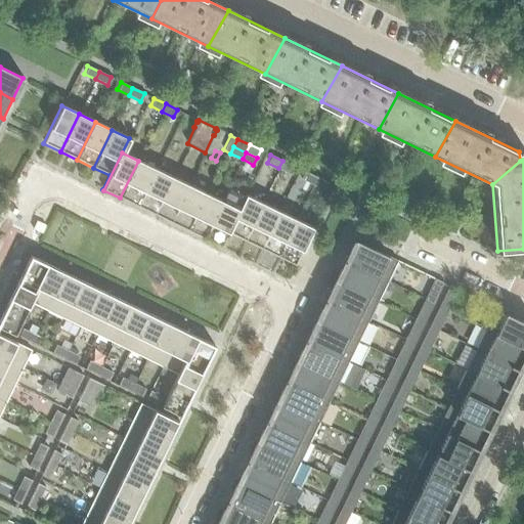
[(120,198),(136,206),(155,169),(138,161),(120,198)]
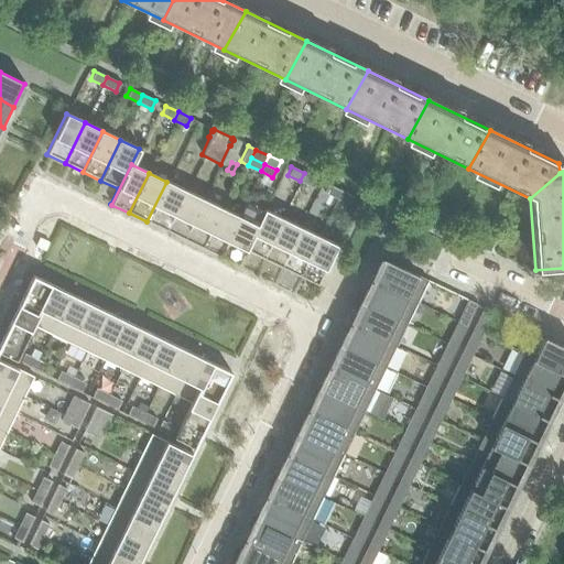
[(313,187),(316,179),(304,173),(300,181),(313,187)]
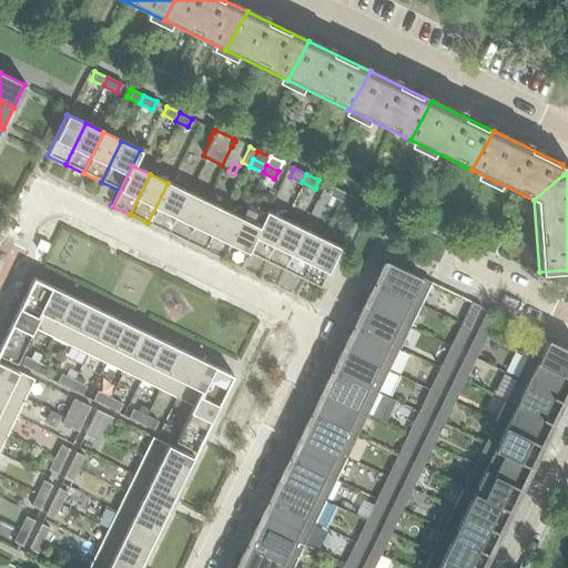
[(148,223),(166,232),(186,192),(168,183),(148,223)]
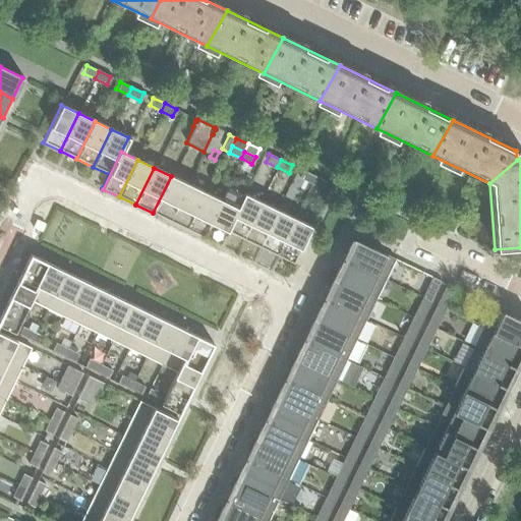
[(298,177),(309,183),(313,175),(302,170),(298,177)]
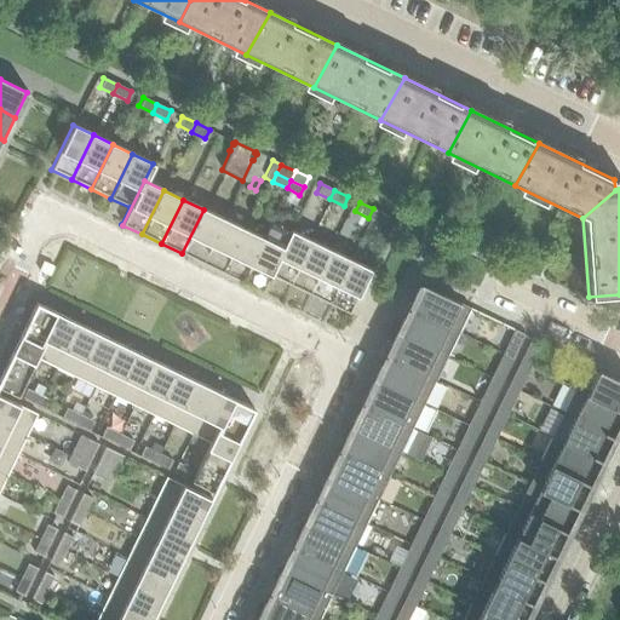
[(373,208),(368,218),(383,225),(388,216),(373,208)]
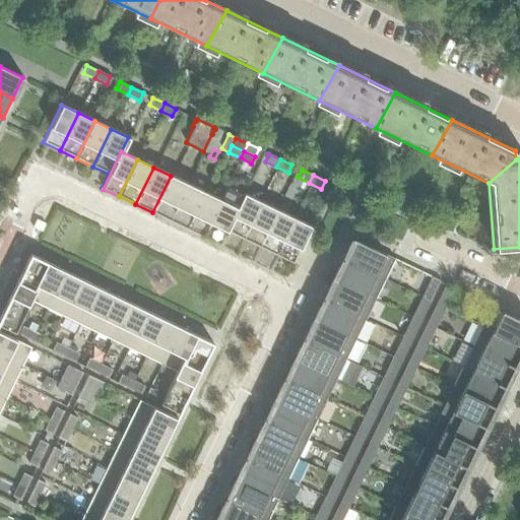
[(152,212),(169,220),(187,183),(171,176),(152,212)]
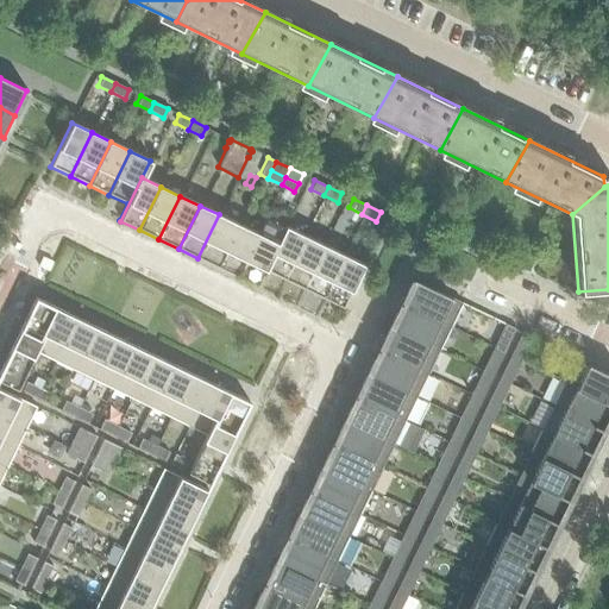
[(198,258),(217,268),(238,224),(219,214),(198,258)]
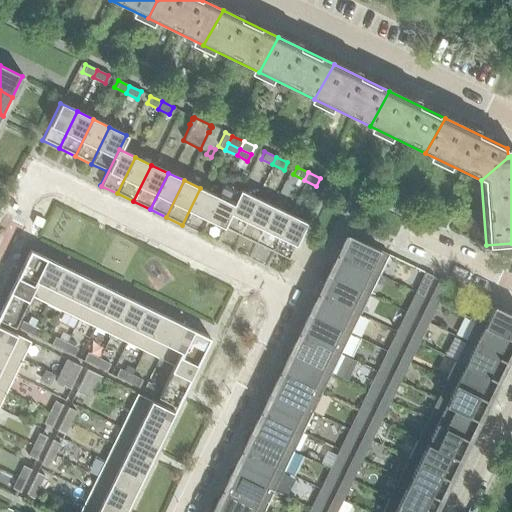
[(182,225),(198,233),(216,196),(200,188),(182,225)]
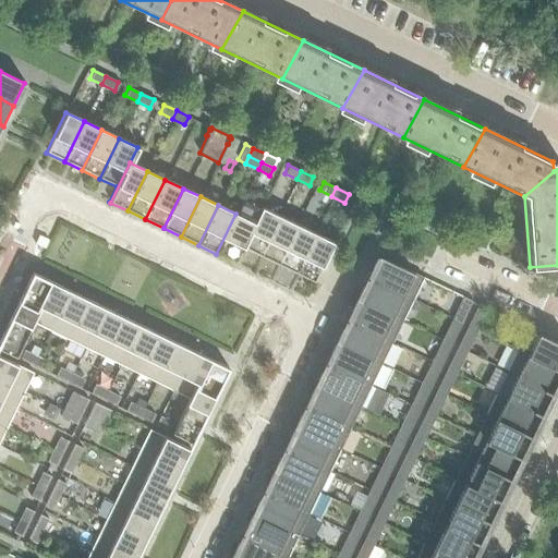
[(242,247),(259,256),(279,216),(261,207),(253,222),(234,263),(242,247)]
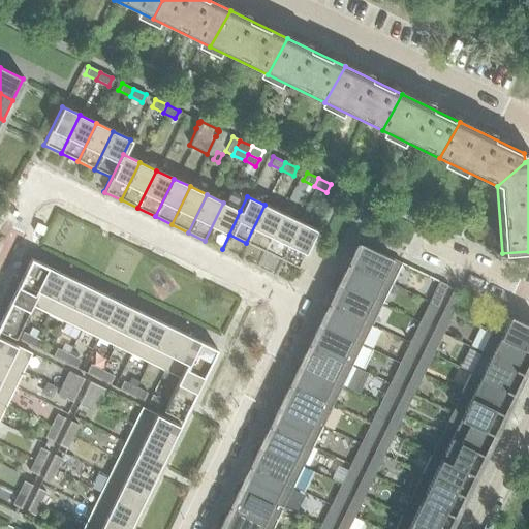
[(223,203),(205,241),(222,249),(240,211),(223,203)]
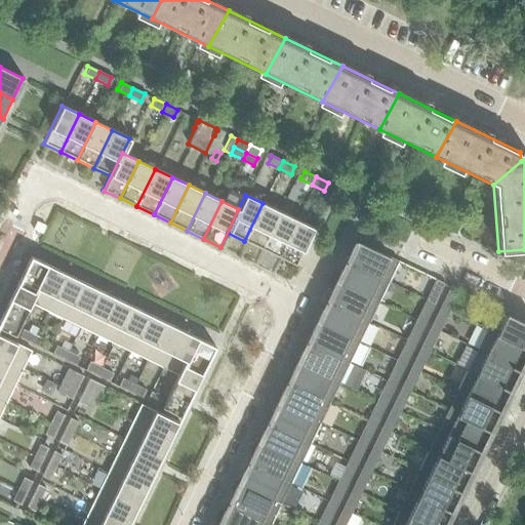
[(279,211),(263,203),(244,241),(260,249),(279,211)]
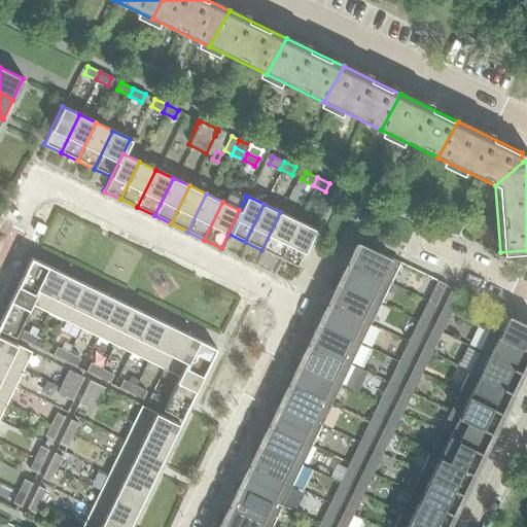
[(261,250),(278,257),(296,220),(280,212),(261,250)]
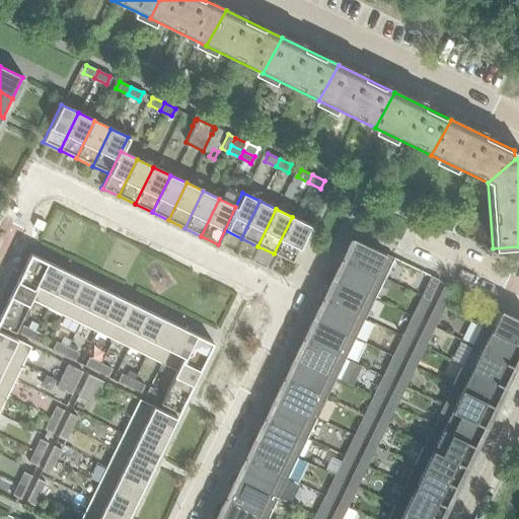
[(309,225),(292,217),(274,253),(291,263),(309,225)]
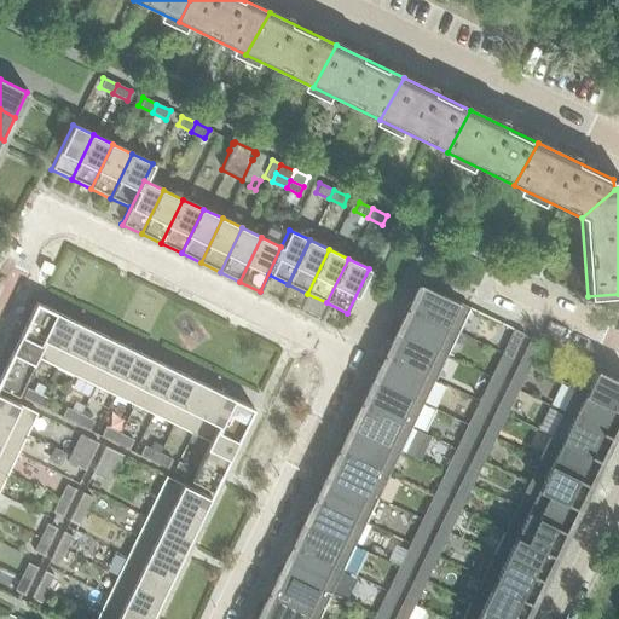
[(406,308),(457,333),(469,308),(418,283),(406,308)]
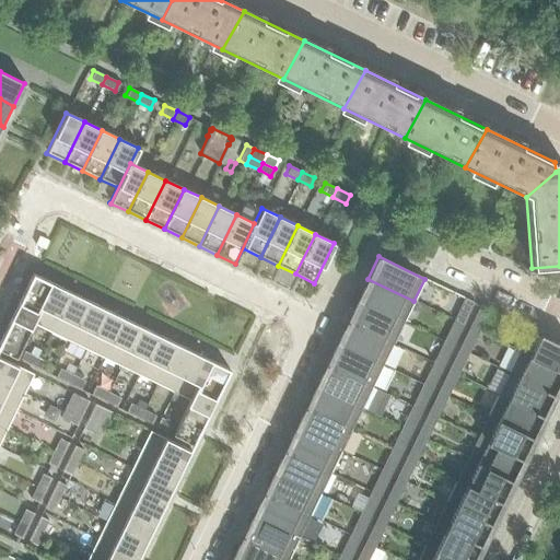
[(33,321),(51,283),(32,273),(13,311),(33,321)]
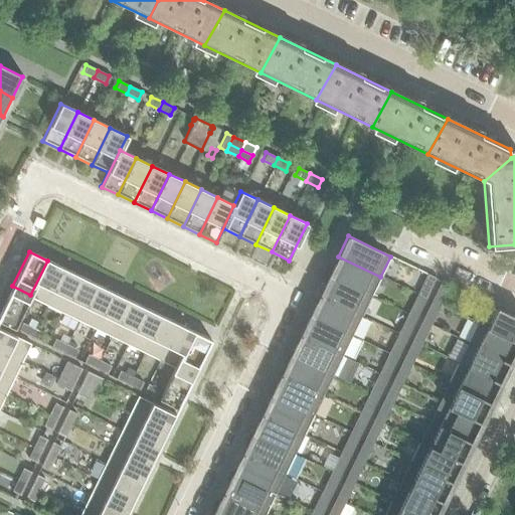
[(370,297),(380,277),(338,256),(329,276),(370,297)]
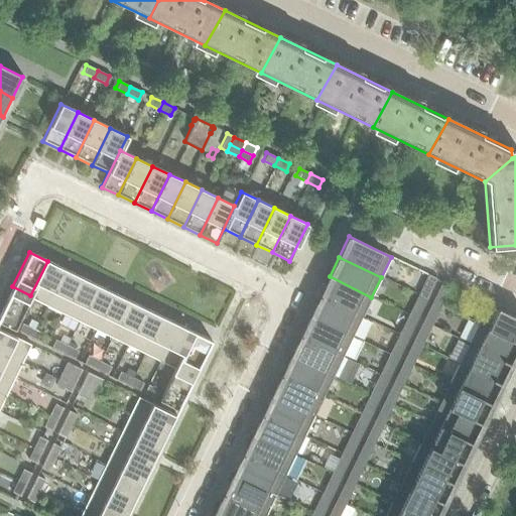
[(63,269),(47,261),(30,295),(29,298),(46,306),(63,269)]
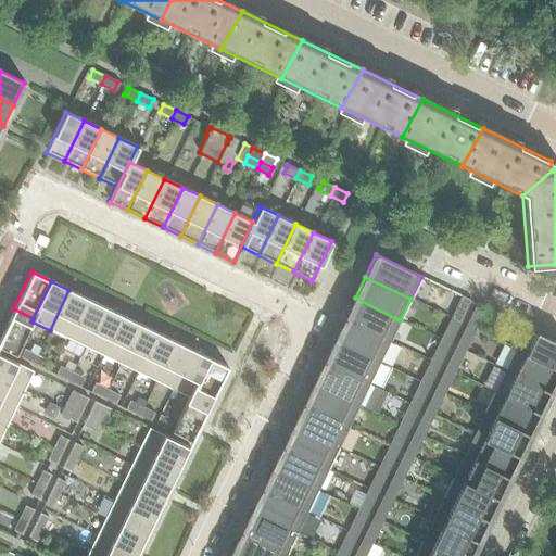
[(66,338),(86,299),(68,290),(50,330),(66,338)]
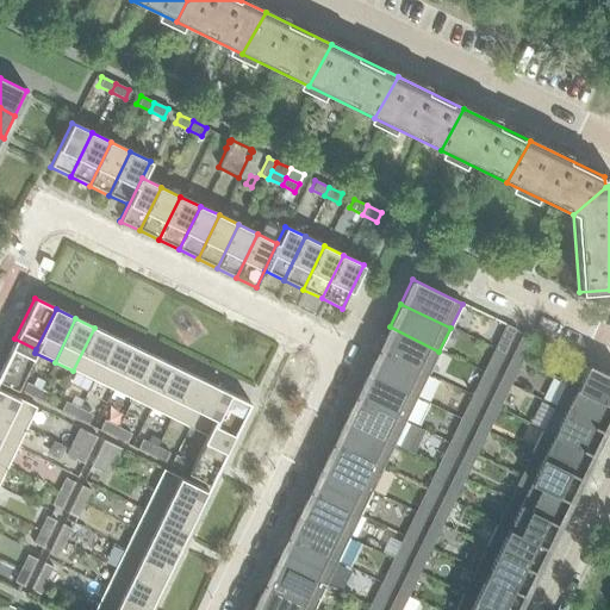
[(428,374),(439,352),(390,327),(378,350),(428,374)]
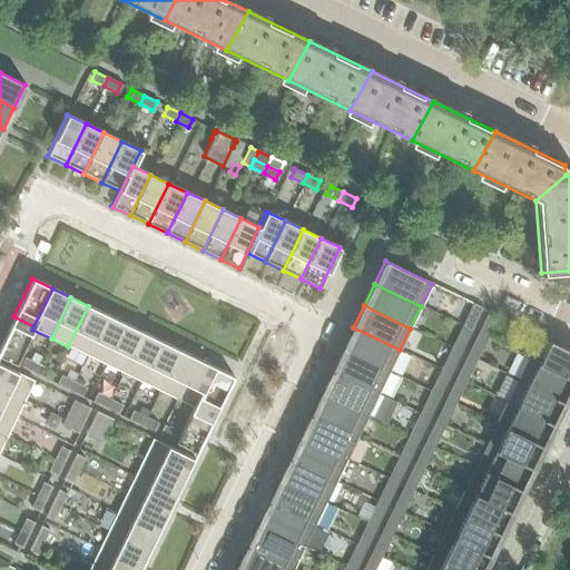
[(473,305),(463,327),(472,331),(482,310),(473,305)]
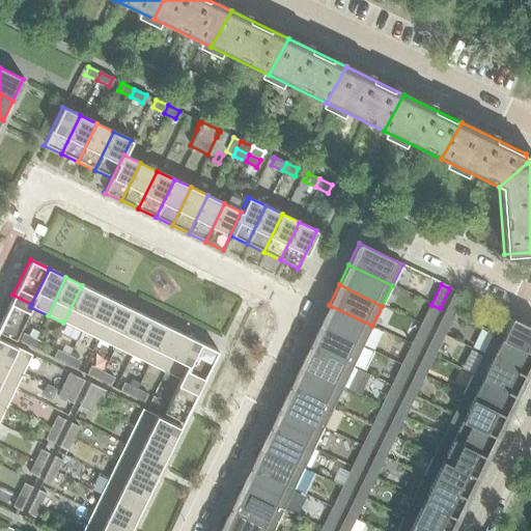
[(80,331),(99,292),(82,285),(63,323),(80,331)]
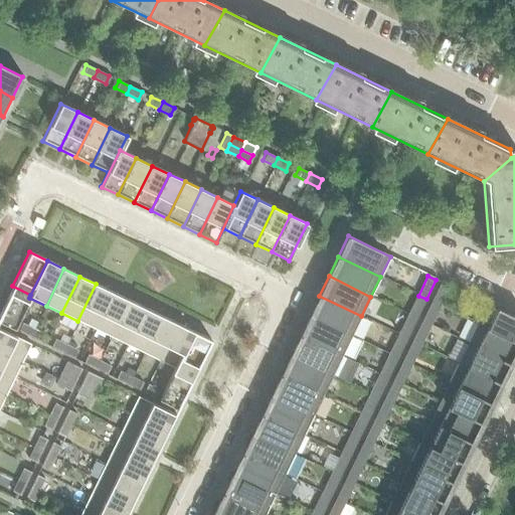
[(441,282),(431,302),(440,306),(449,286),(441,282)]
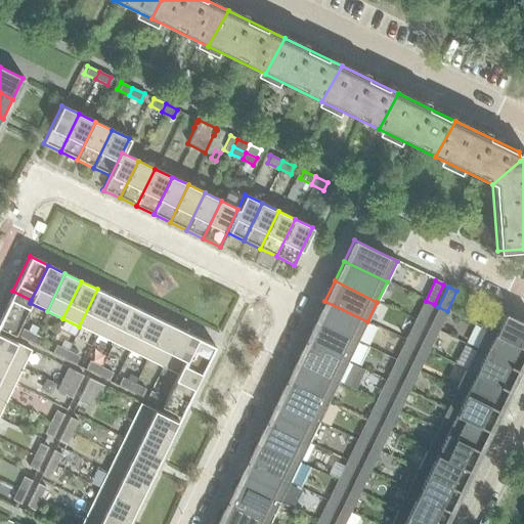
[(114,297),(97,289),(79,326),(95,335),(114,297)]
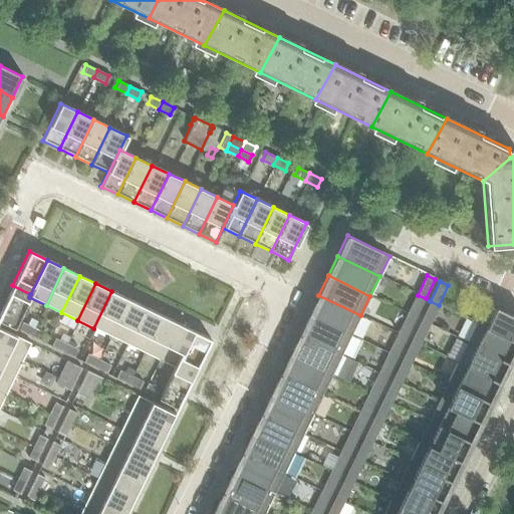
[(0,321),(14,328),(29,297),(30,294),(12,285),(0,310),(0,321)]
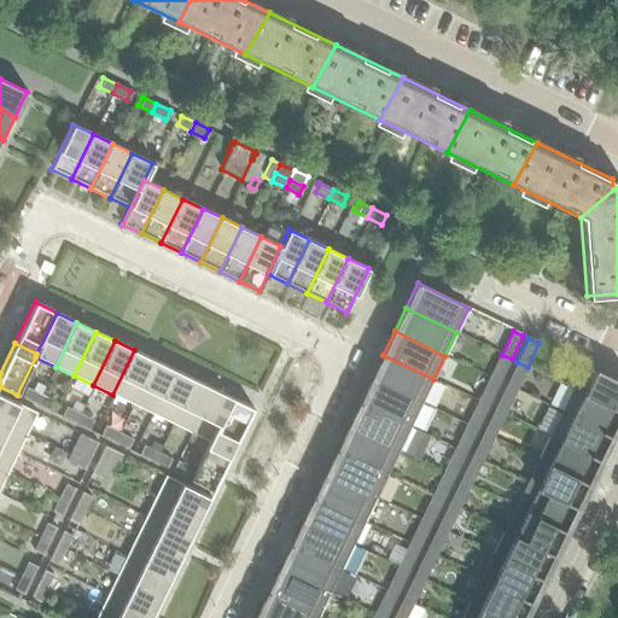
[(152,360),(134,350),(112,395),(132,403),(152,360)]
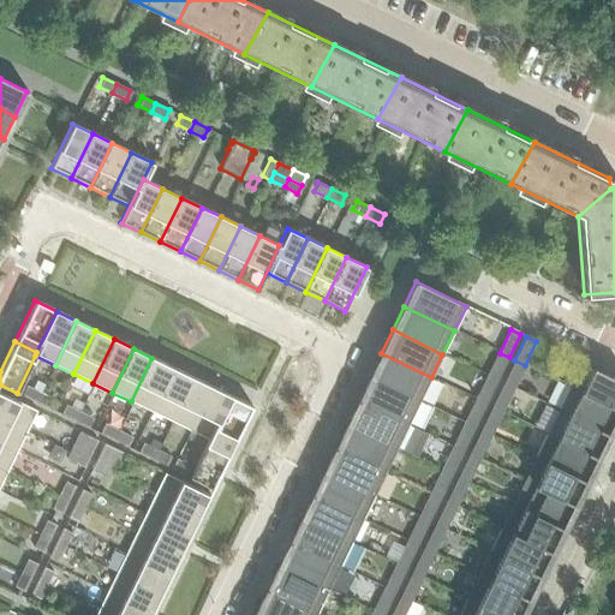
[(419,401),(431,377),(381,353),(370,377),(419,401)]
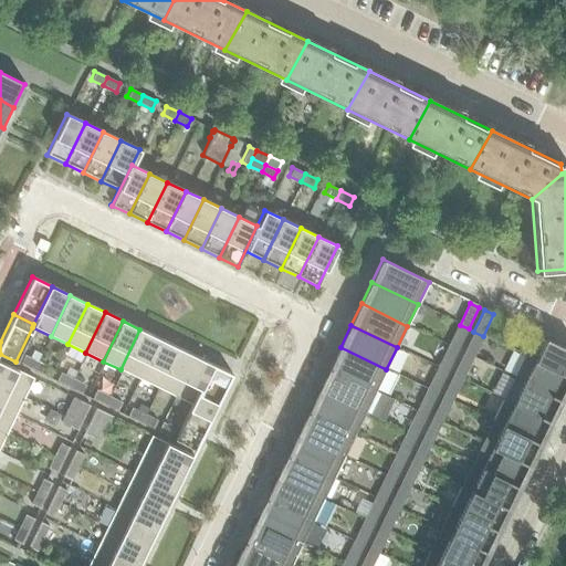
[(460,325),(449,346),(458,350),(469,328),(460,325)]
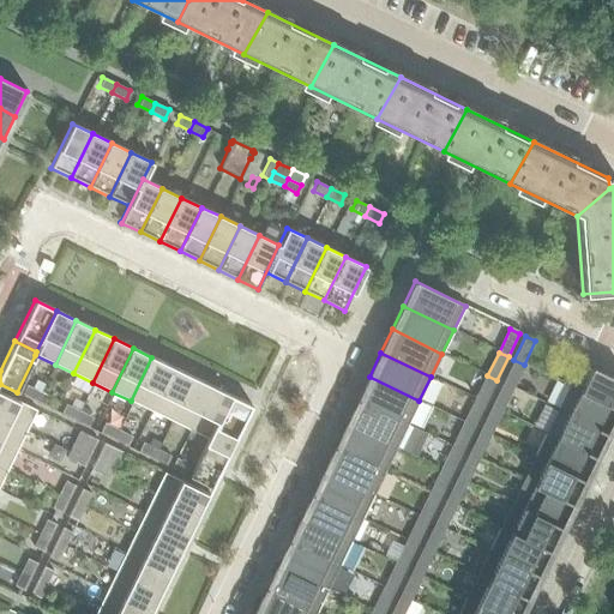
[(149,410),(170,366),(151,357),(131,401),(149,410)]
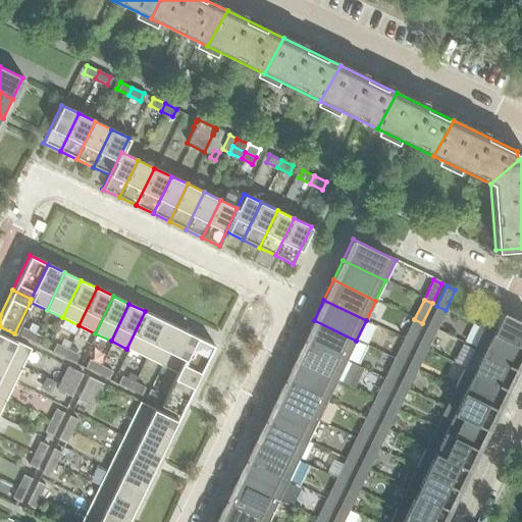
[(435,329),(446,310),(436,306),(427,325),(435,329)]
